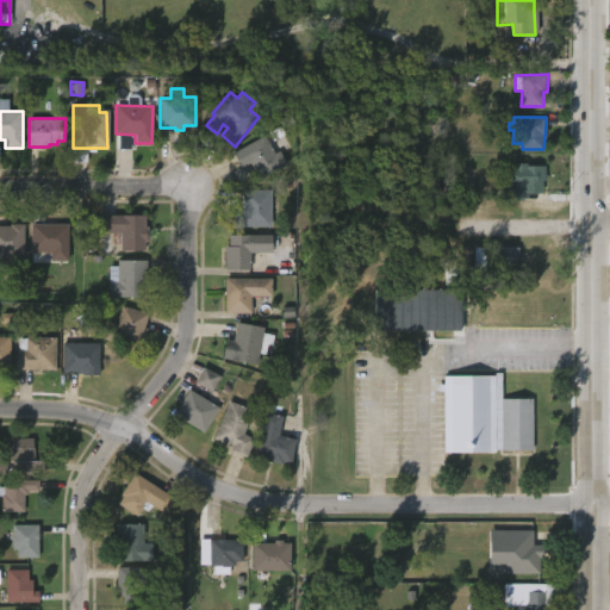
[(266,135),(275,154),(280,151),(288,166),(261,181),(250,162),(242,168),(234,153),(266,135)]
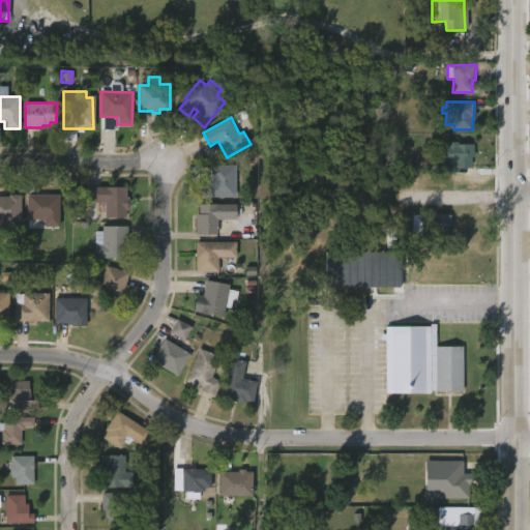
[(455,143),(455,144),(472,145),(471,170),(455,170),(455,175),(441,175),(441,164),(439,164),(439,142),(455,143)]
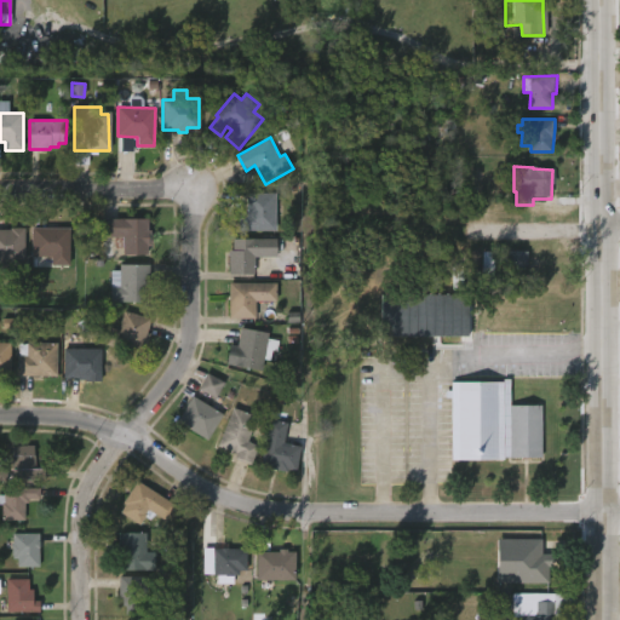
[(275,193),(274,233),(239,231),(239,213),(246,213),(247,193),(275,193)]
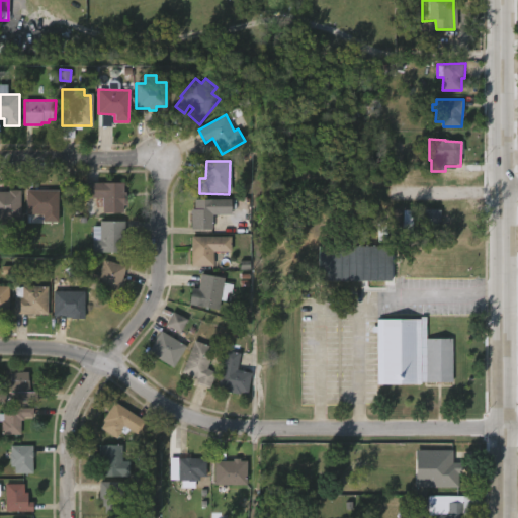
[(122,182),(122,192),(125,192),(125,205),(123,205),(123,212),(103,212),(103,207),(95,207),(95,198),(85,198),(85,182),(122,182)]
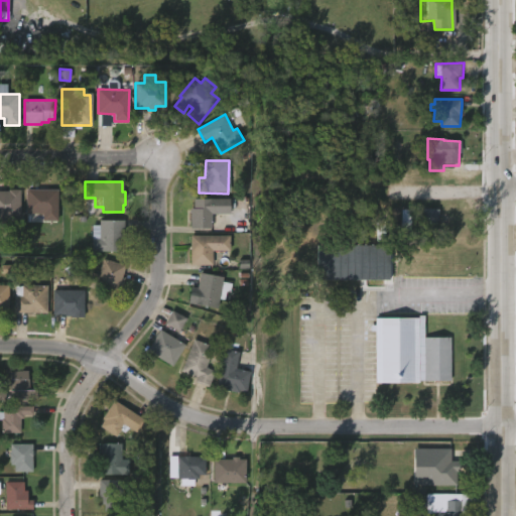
[(57,190),(57,222),(30,222),(30,213),(25,213),(26,189),(57,190)]
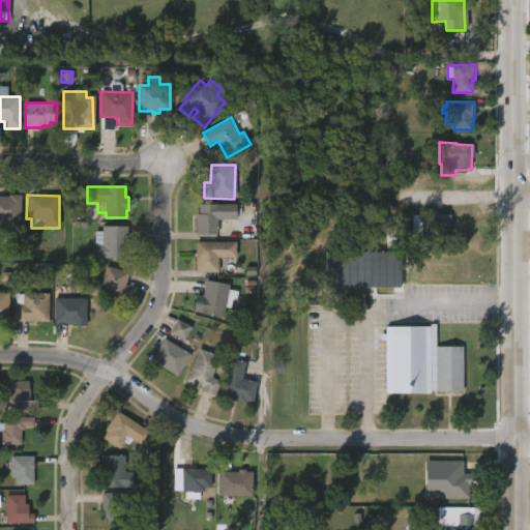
[(8,223),(8,232),(0,232),(0,196),(23,196),(23,223),(8,223)]
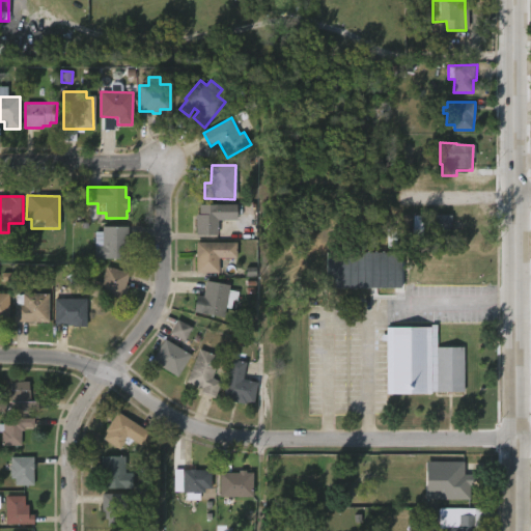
[(217,235),(196,234),(196,214),(199,215),(199,204),(236,204),(236,220),(217,220),(217,235)]
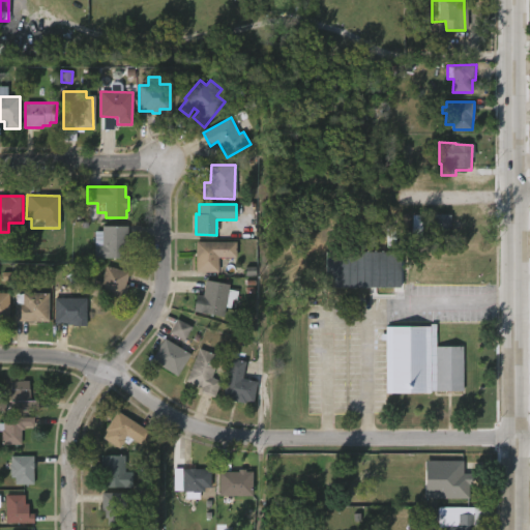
[(423,236),(400,236),(400,214),(424,215),(423,236)]
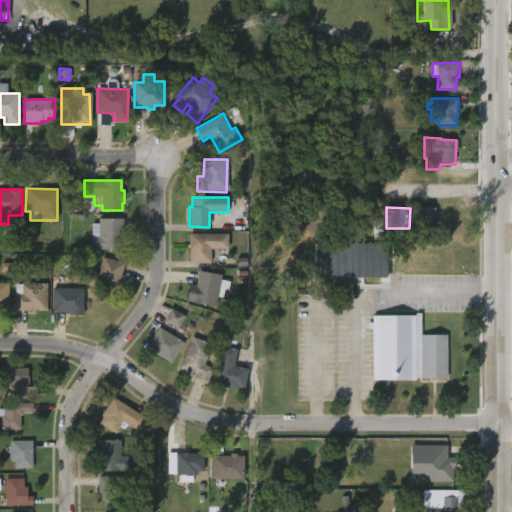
[(434,231),(419,231),(419,207),(436,207),(436,217),(434,217),(434,231)]
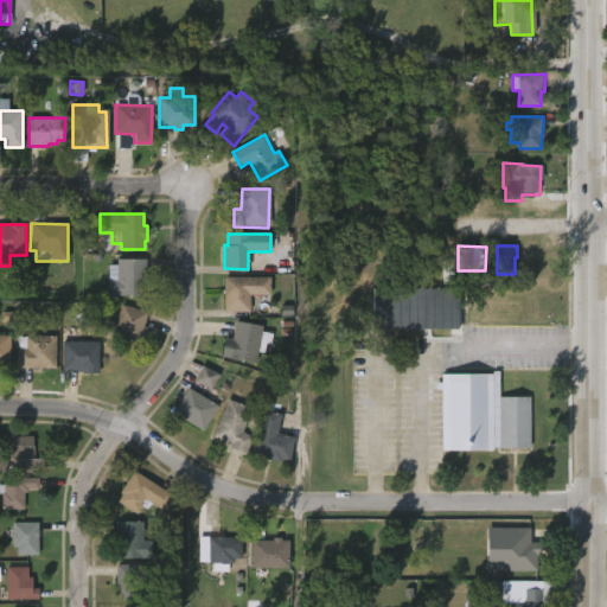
[(145,296),(107,296),(107,264),(116,264),(116,259),(145,259),(145,296)]
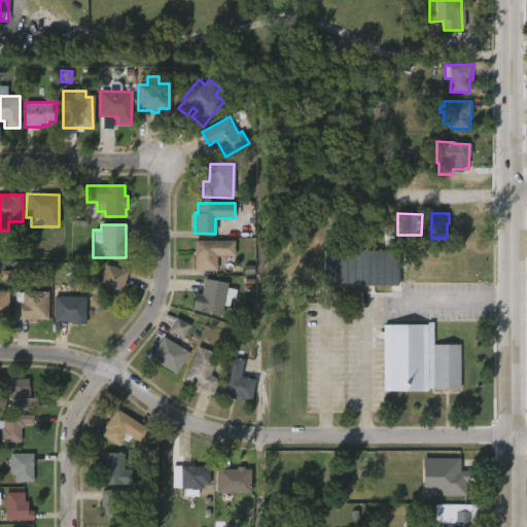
[(217,271),(195,271),(195,240),(235,240),(235,256),(225,256),(225,264),(217,264),(217,271)]
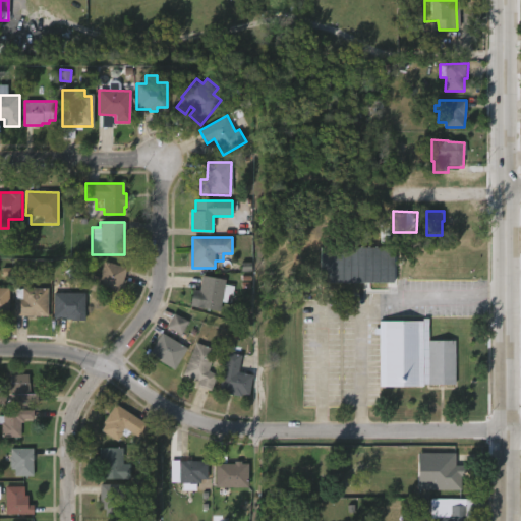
[(398,259),(398,286),(384,286),(384,282),(374,283),(374,271),(369,271),(369,249),(398,249),(398,259)]
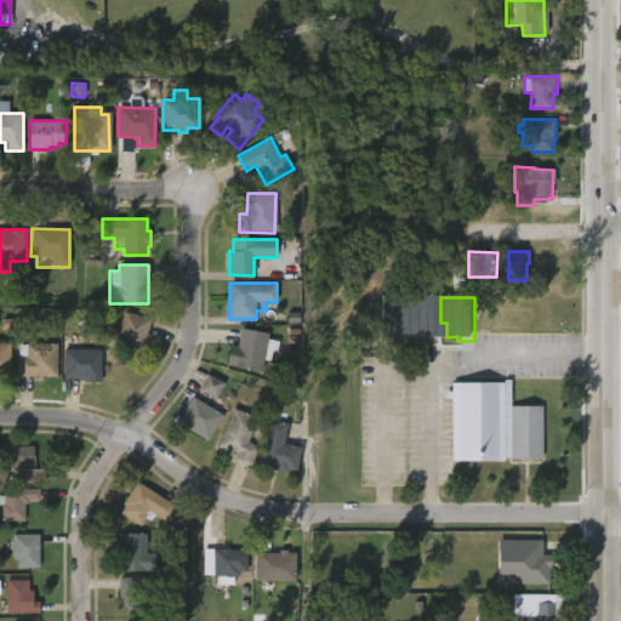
[(151,322),(141,355),(104,345),(109,328),(118,330),(123,311),(152,320),(151,322)]
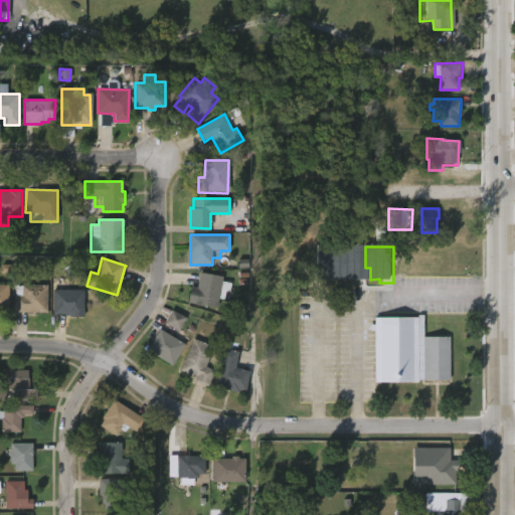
[(231,283),(229,292),(226,291),(224,299),(219,298),(217,308),(188,303),(191,287),(197,288),(200,272),(223,276),(222,281),(231,283)]
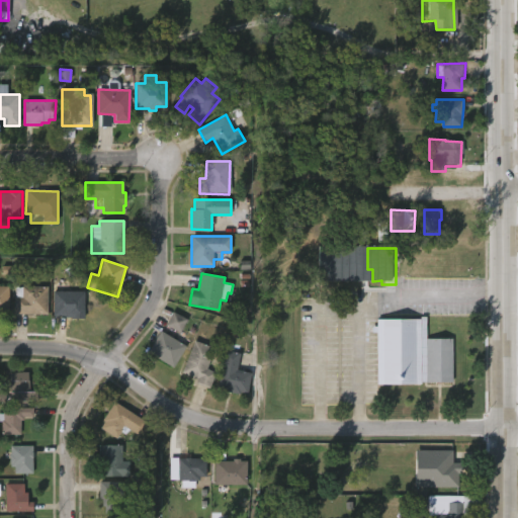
[(0,286),(8,286),(8,314),(0,314),(0,286)]
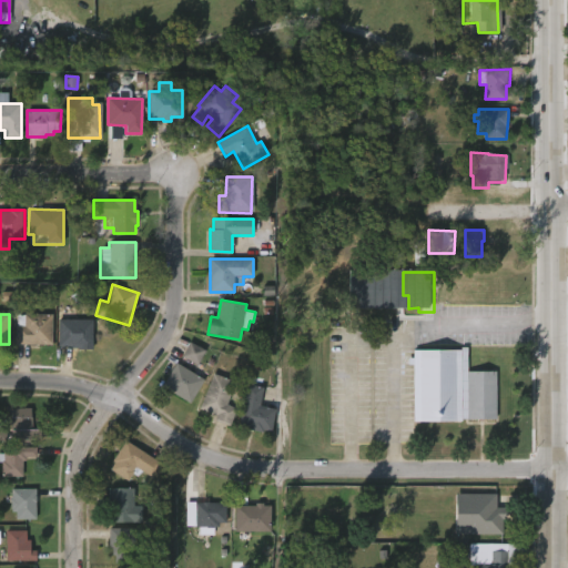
[(51,314),(54,316),(54,321),(52,321),(51,344),(16,344),(17,315),(51,314)]
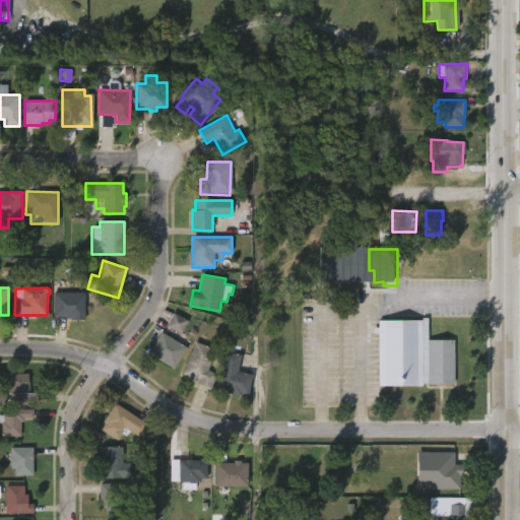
[(84,293),(84,321),(73,321),(73,320),(66,319),(66,318),(53,318),(54,293),(84,293)]
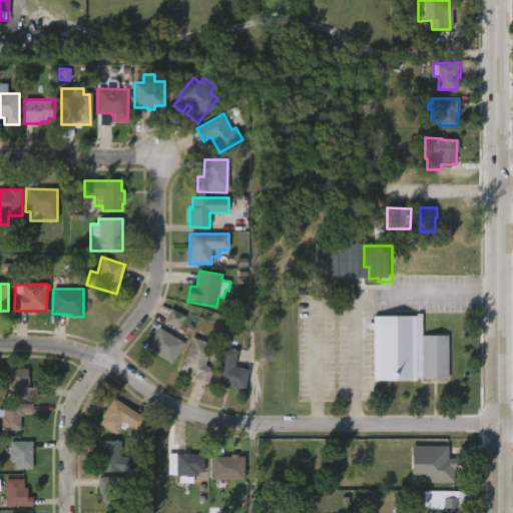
[(185,316),(169,310),(163,324),(179,330),(185,316)]
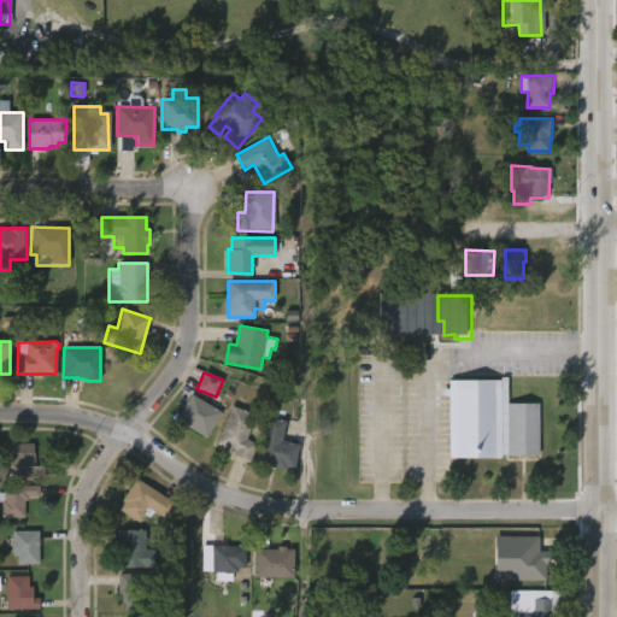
[(509,380),(509,404),(540,404),(540,456),(501,456),(501,458),(448,458),(448,397),(444,397),(444,388),(448,388),(448,381),(500,380),(500,377),(509,377),(509,380)]
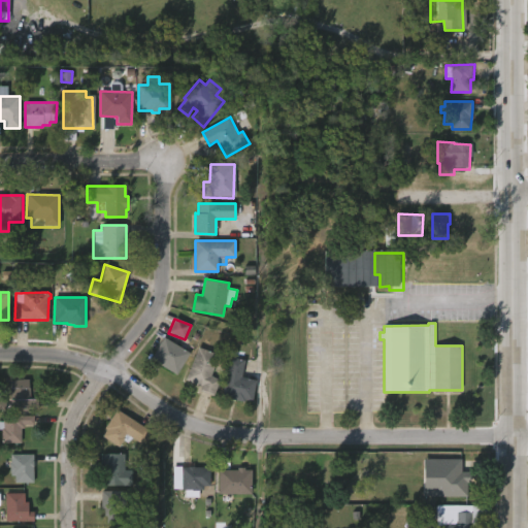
[(190,353),(177,374),(152,359),(164,337),(190,353)]
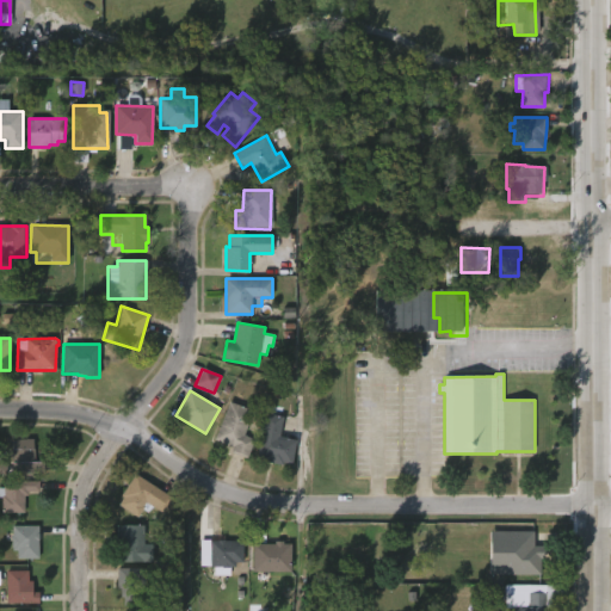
[(254,439),(247,458),(232,452),(234,446),(215,440),(229,401),(253,409),(245,436),(254,439)]
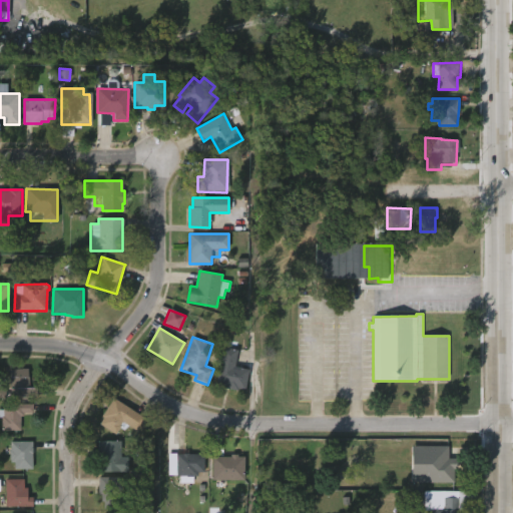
[(247,376),(244,390),(237,389),(237,391),(224,389),(224,385),(215,384),(222,347),(237,350),(234,367),(248,370),(247,376)]
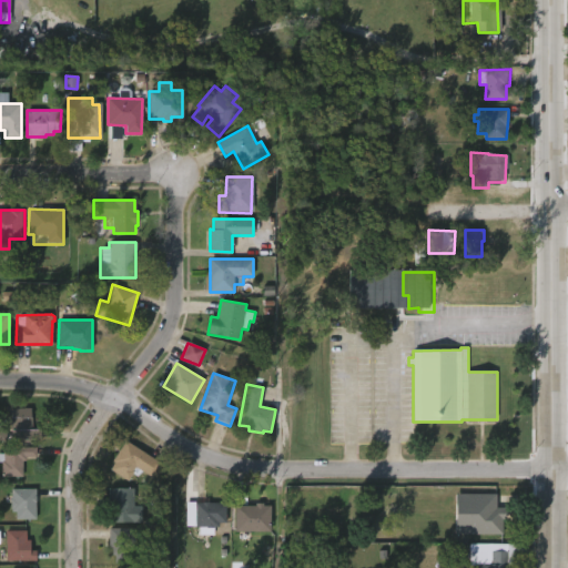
[(30,407),(32,430),(41,429),(41,438),(11,438),(10,408),(30,407)]
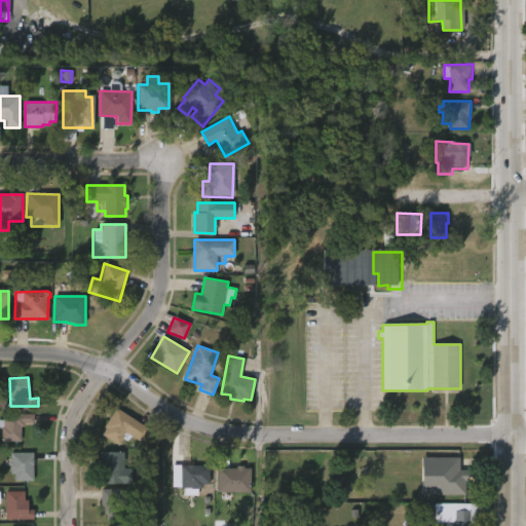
[(150,429),(142,443),(132,437),(128,441),(123,438),(118,445),(103,436),(106,428),(104,427),(116,408),(150,429)]
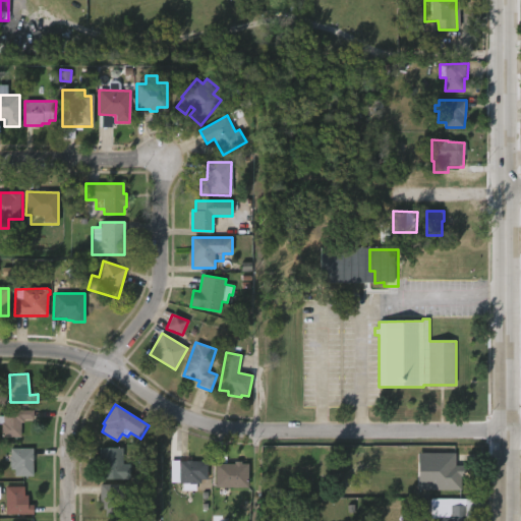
[(20,423),(20,438),(1,438),(1,424),(0,424),(0,416),(3,416),(3,410),(34,410),(34,419),(23,419),(23,423),(20,423)]
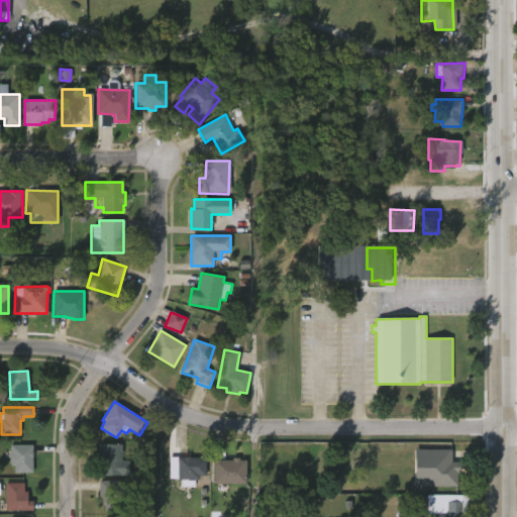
[(32,452),(32,473),(14,473),(14,466),(10,466),(9,454),(10,454),(10,445),(32,445),(32,452)]
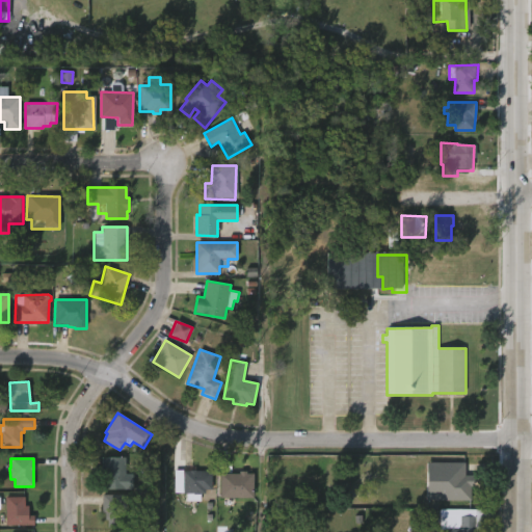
[(126,458),(126,474),(132,474),(132,489),(102,490),(102,458),(126,458)]
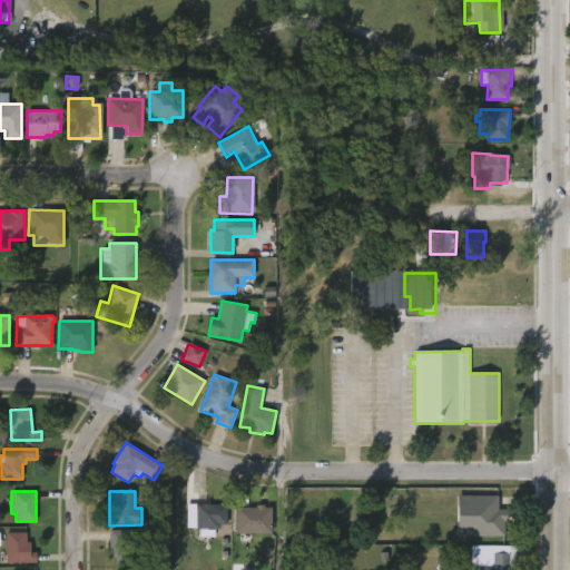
[(500,497),(500,509),(509,509),(509,522),(505,522),(505,538),(480,537),(480,495),(500,495),(500,497)]
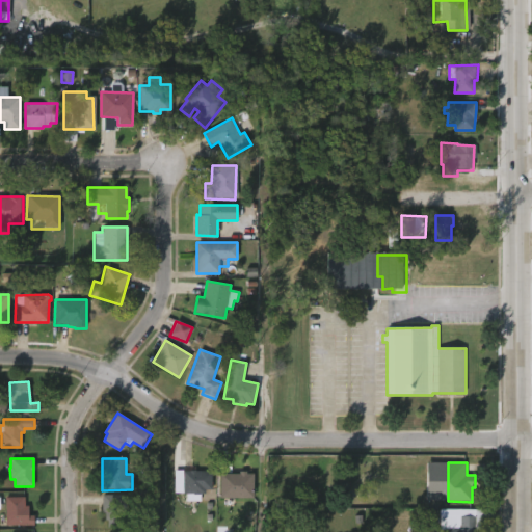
[(195,471),(211,471),(211,489),(204,489),(203,497),(187,498),(187,497),(183,497),(183,471),(195,471)]
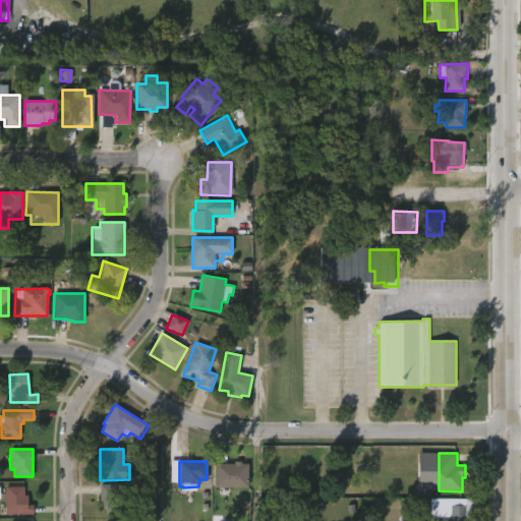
[(248,464),(247,487),(216,486),(217,464),(234,464),(234,462),(248,464)]
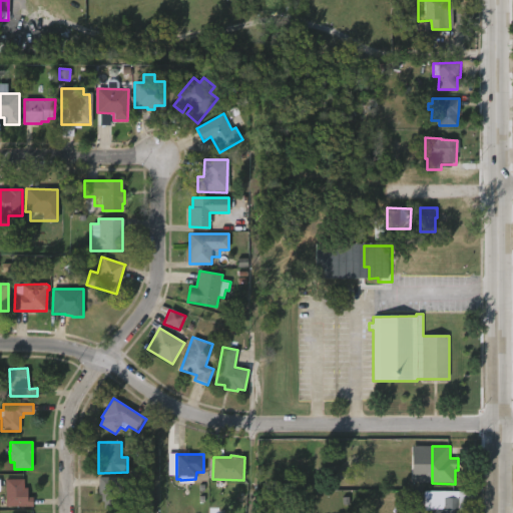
[(123,490),(123,512),(107,511),(107,509),(103,509),(103,502),(100,502),(100,495),(97,495),(98,477),(134,478),(133,490),(123,490)]
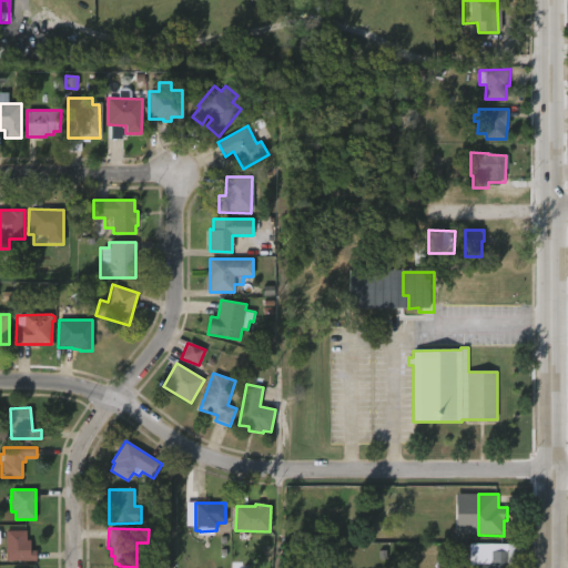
[(26,531),(26,540),(30,540),(30,550),(36,550),(36,561),(6,561),(6,531),(26,531)]
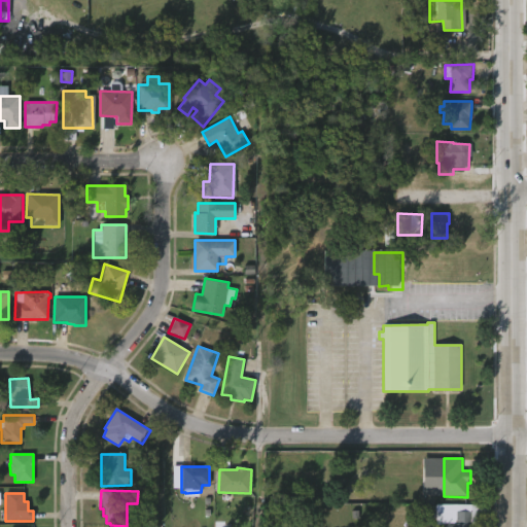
[(455,505),(455,512),(469,511),(469,526),(438,526),(438,523),(453,523),(453,513),(435,513),(435,504),(455,504),(455,505)]
